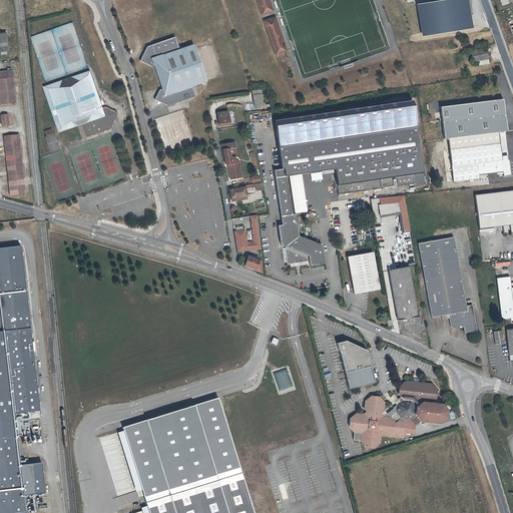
[(269,0),(254,0),(261,16),(274,12),(269,0)]
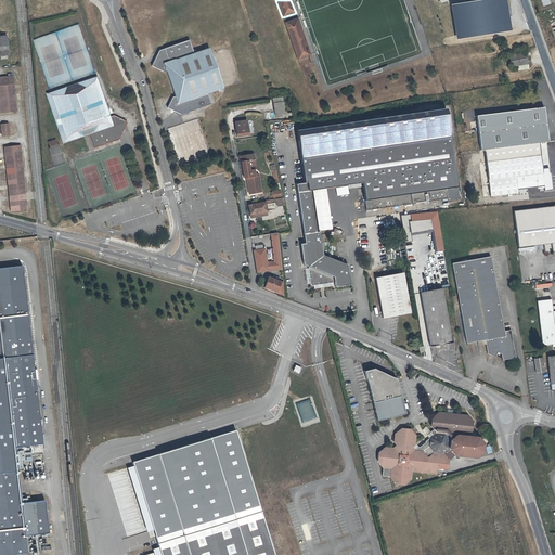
[(451,4),(456,39),(511,31),(506,0),(482,0),(470,2),(451,4)]
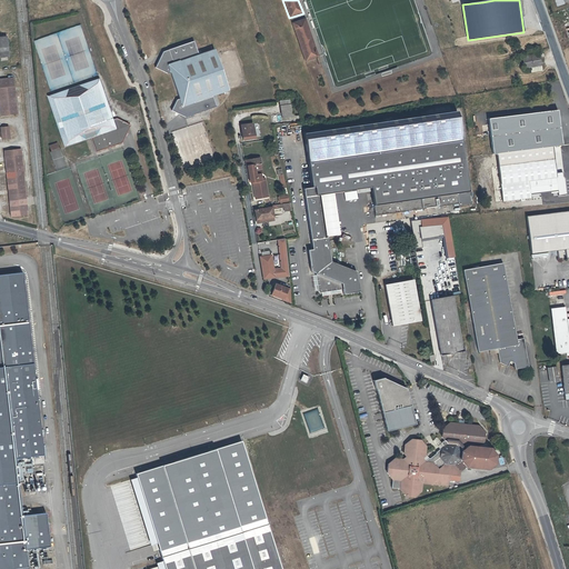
[(482,0),(482,2),(493,0),(519,0),(521,17),(523,17),(521,0),(482,0)]
